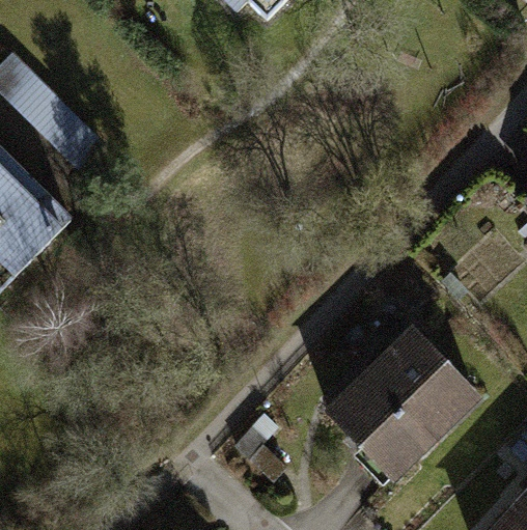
[(245,0),(266,20),(284,0),(245,0)]
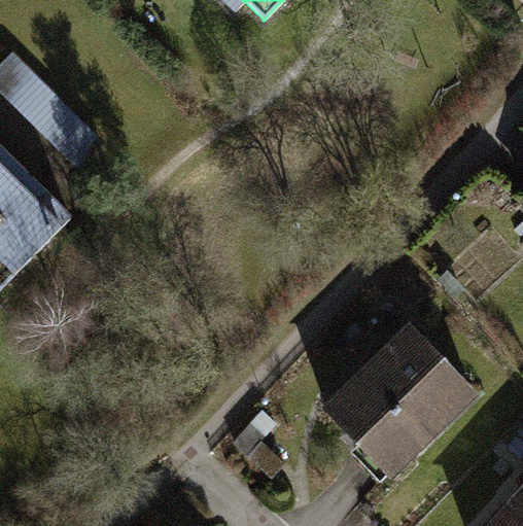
[(0,95),(75,169),(99,144),(7,54),(0,61),(0,95)]
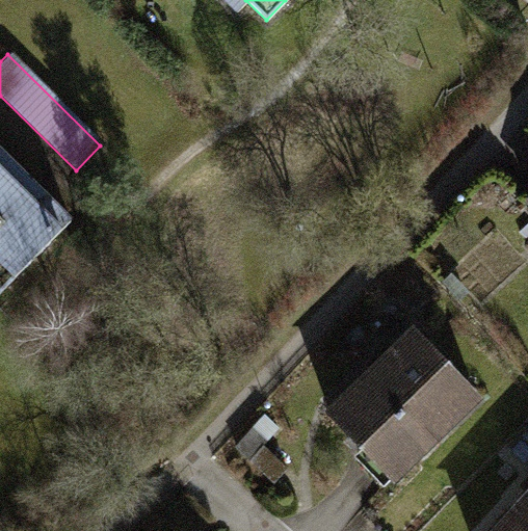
[(0,292),(69,224),(0,156),(0,292)]
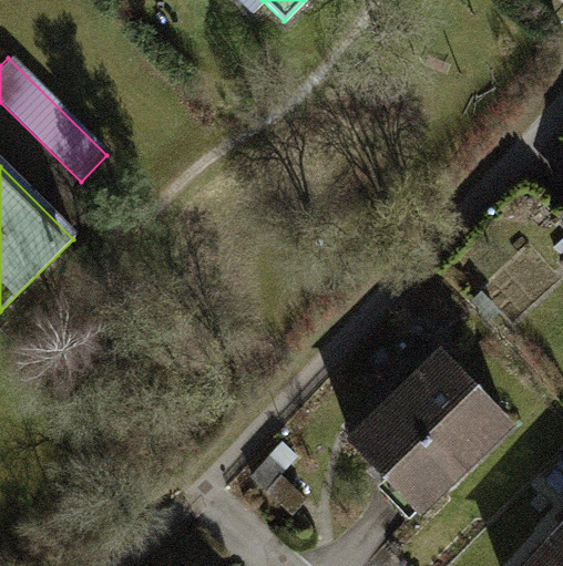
[(562,198),(536,225),(562,251),(562,198)]
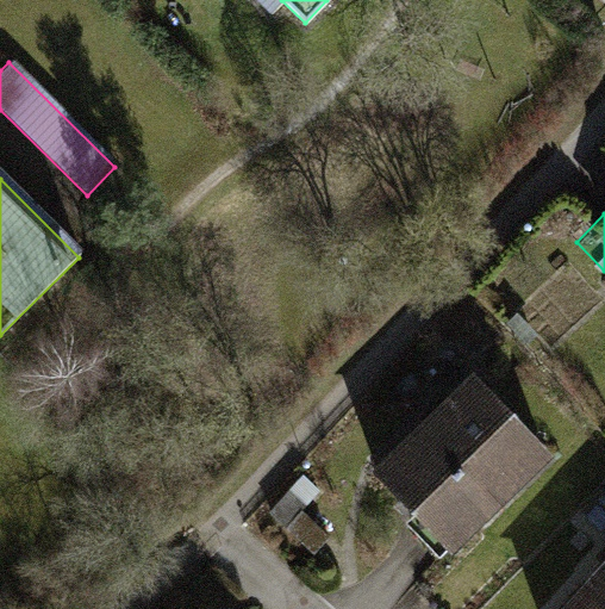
[(554,454),(476,373),(373,471),(450,552),(554,454)]
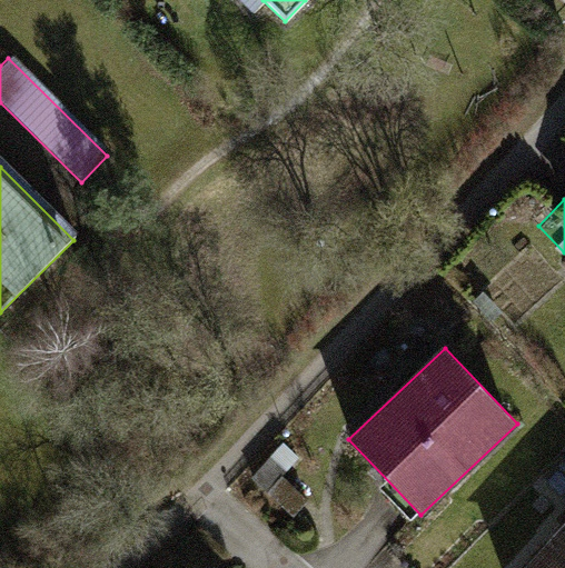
[(564,567),(564,534),(534,567),(564,567)]
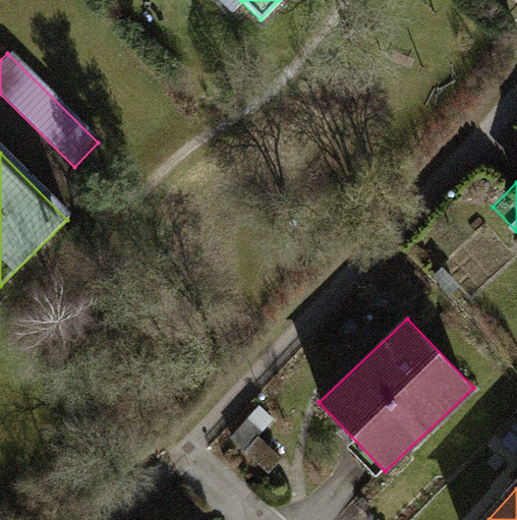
All buildings are outlined.
